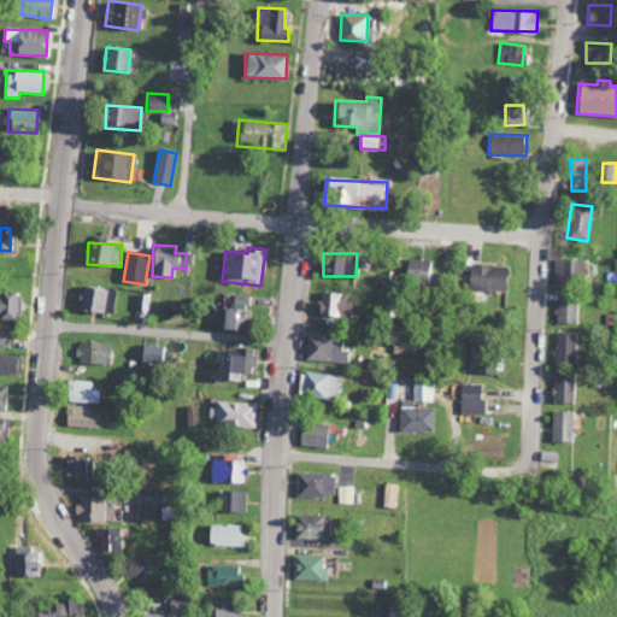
[(430,282),(434,260),(407,257),(404,278),(430,282)]
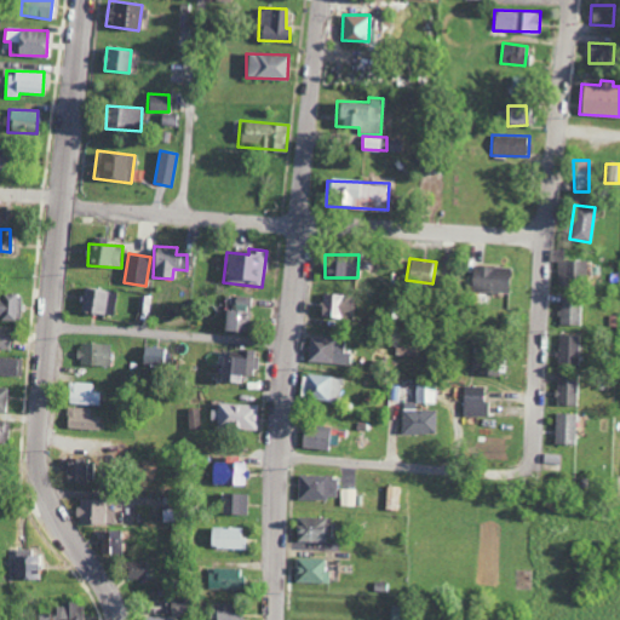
[(557,262),(558,283),(586,282),(585,260),(557,262)]
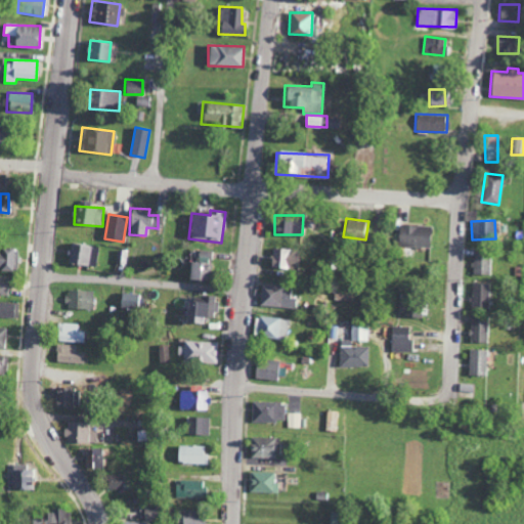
[(432,248),(432,226),(400,225),(399,247),(432,248)]
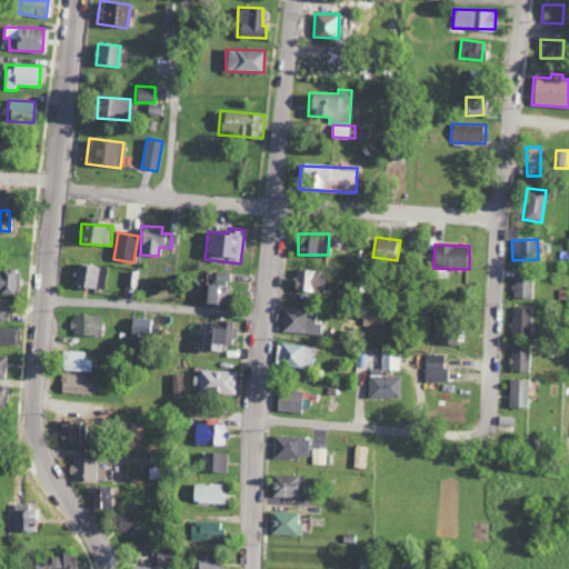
[(73,285),(101,291),(107,269),(78,263),(73,285)]
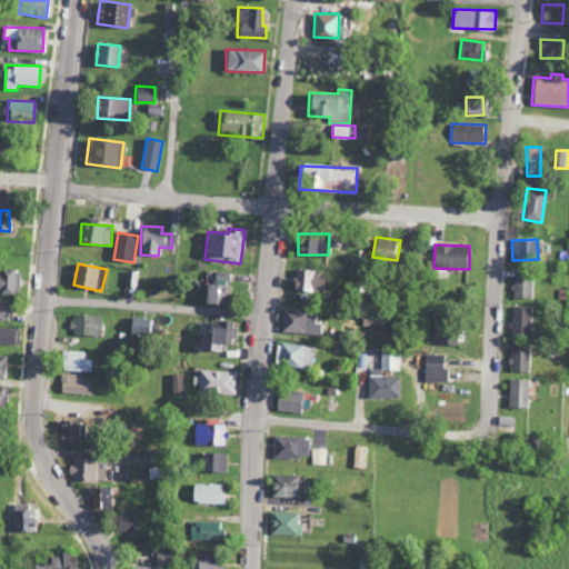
[(0,273),(0,289),(1,290),(1,295),(18,295),(18,269),(0,269),(0,273)]
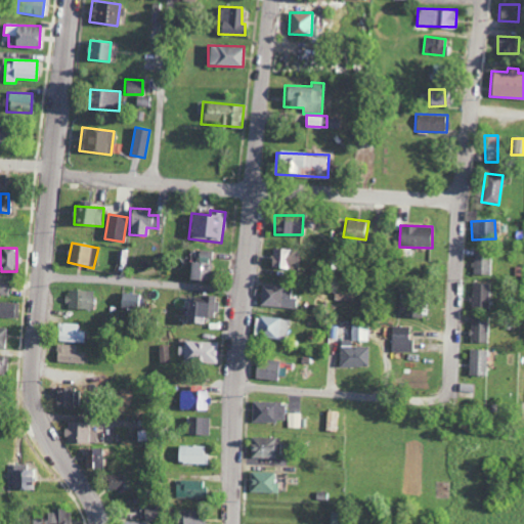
[(298,250),(271,249),(270,268),(297,269),(298,250)]
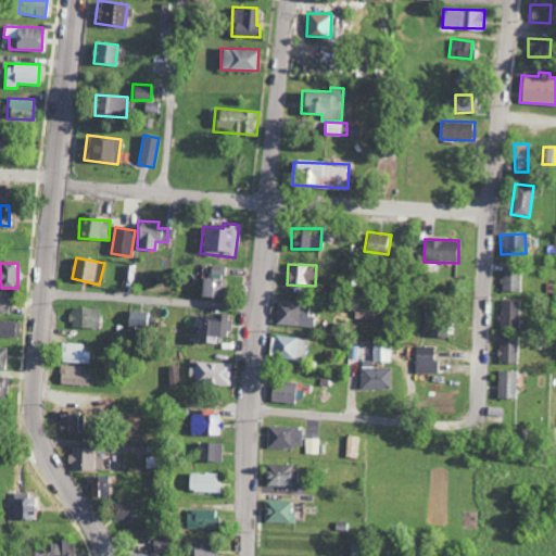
[(224,266),(210,265),(209,277),(223,278),(224,266)]
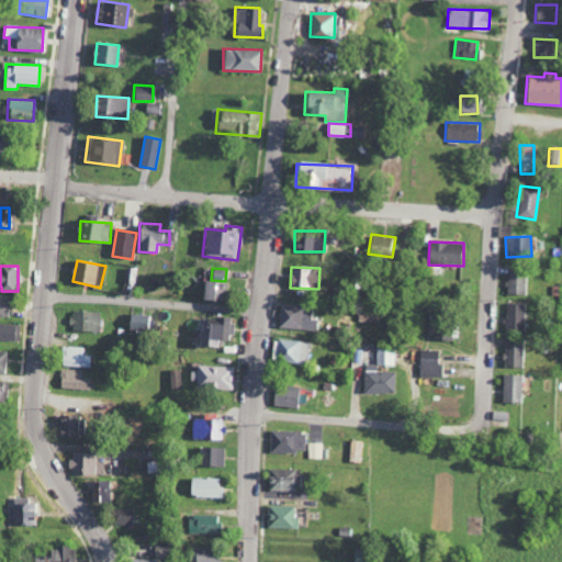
[(528,294),(528,270),(507,271),(507,295),(528,294)]
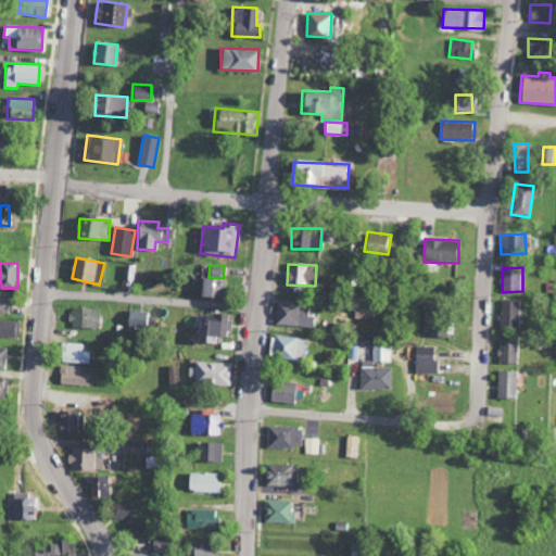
[(220,298),(222,279),(199,278),(199,297),(220,298)]
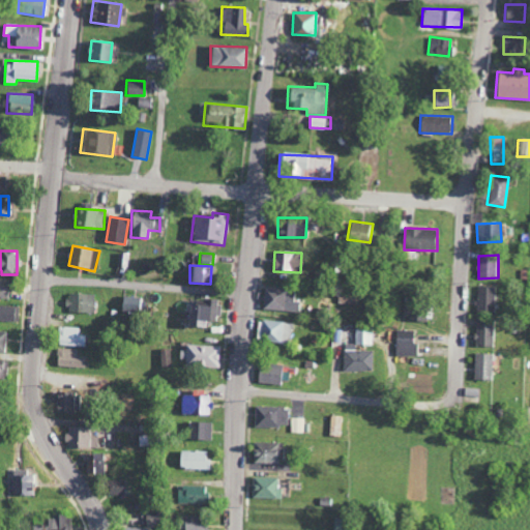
[(494,313),(495,287),(477,287),(477,313),(494,313)]
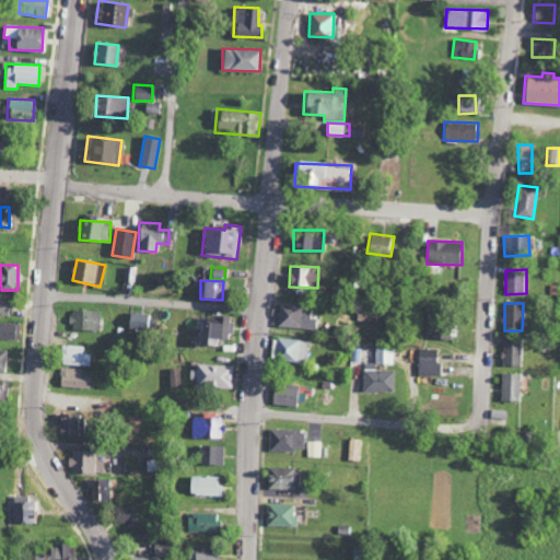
[(312,305),(279,305),(279,327),(316,328),(316,318),(311,318),(312,305)]
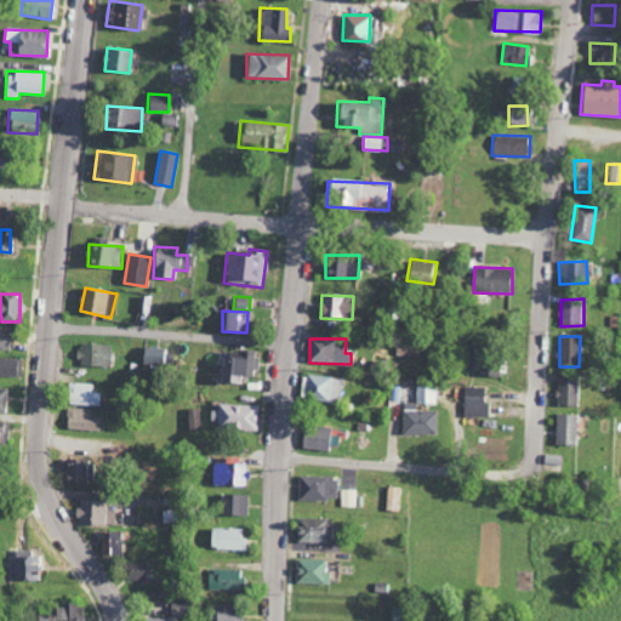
[(109,346),(81,345),(80,366),(109,368),(109,346)]
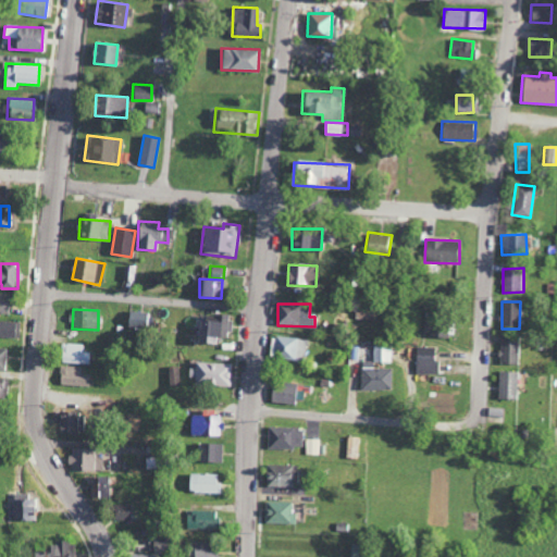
[(147,329),(149,312),(127,311),(126,325),(147,329)]
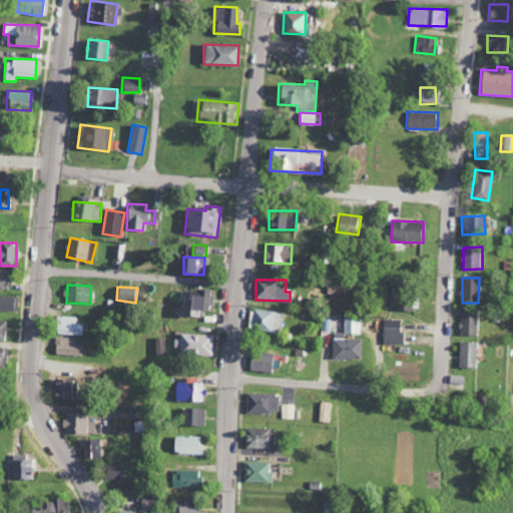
[(180,316),(195,317),(195,311),(210,312),(211,292),(181,291),(180,316)]
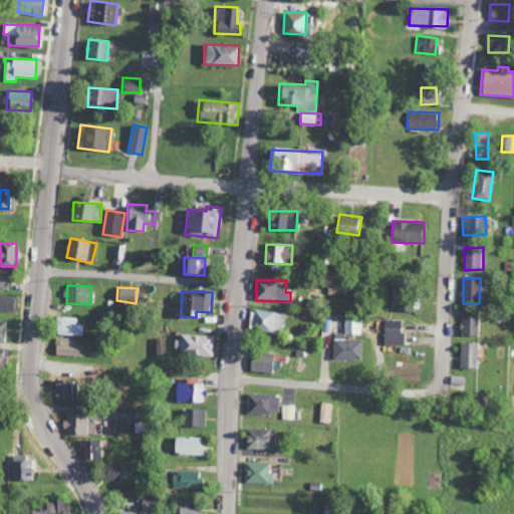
[(17,297),(0,296),(0,311),(17,312),(17,297)]
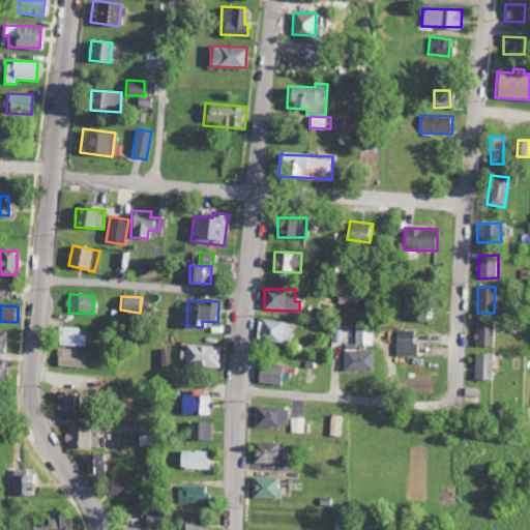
[(290,345),(293,324),(260,319),(256,340),(290,345)]
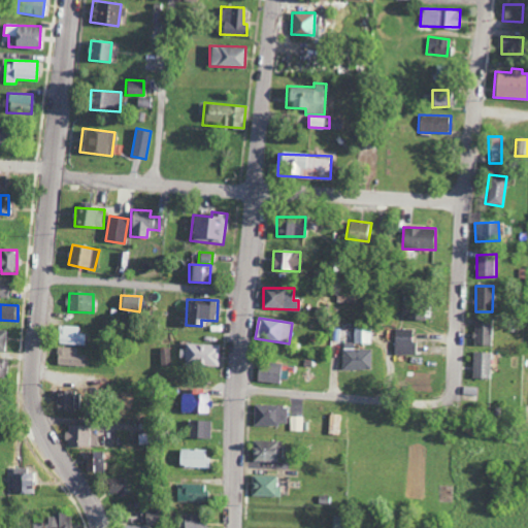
[(491,345),(492,320),(475,320),(474,344),(491,345)]
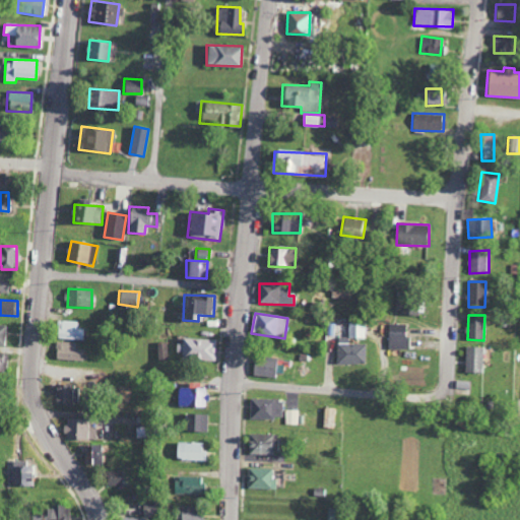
[(78,328),(78,322),(56,321),(56,339),(84,339),(84,329),(78,328)]
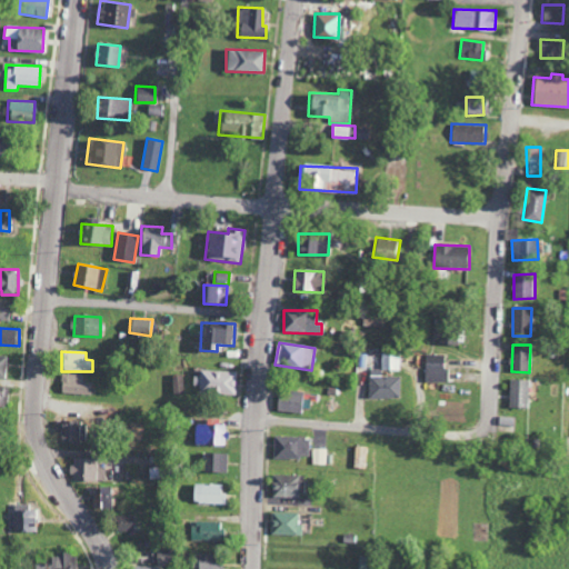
[(446,382),(447,356),(427,355),(427,381),(446,382)]
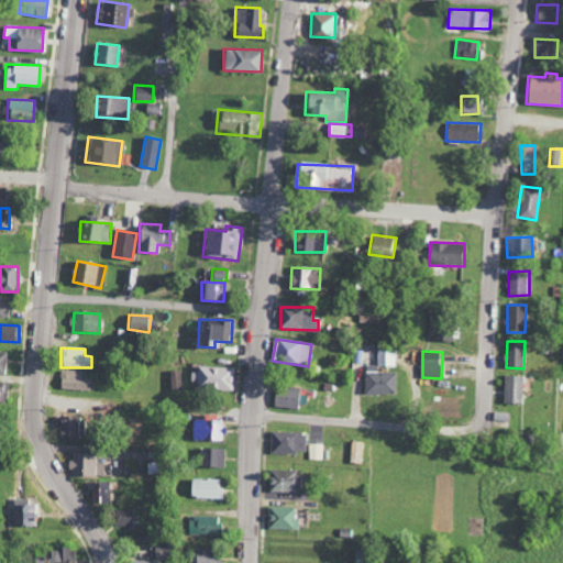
[(232,389),(233,367),(194,365),(192,387),(232,389)]
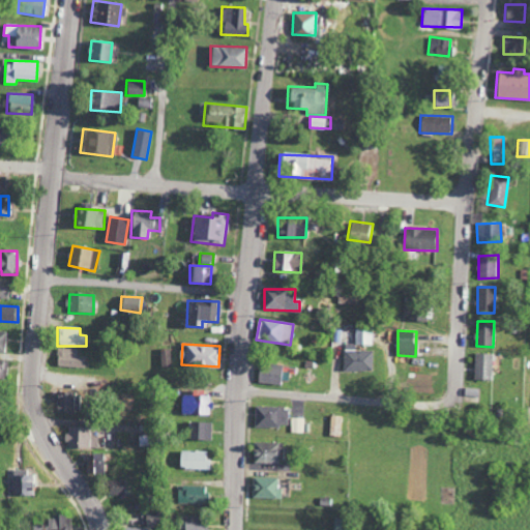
[(75,348),(56,348),(55,366),(83,367),(84,356),(74,356),(75,348)]
